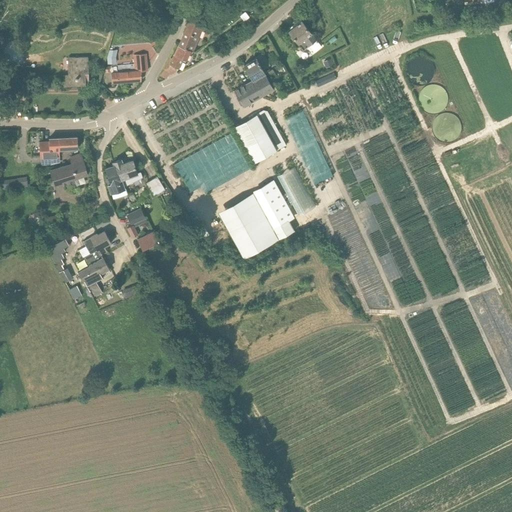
[(192,51),(193,50),(202,31),(204,26),(190,20),(179,46),(192,51)]
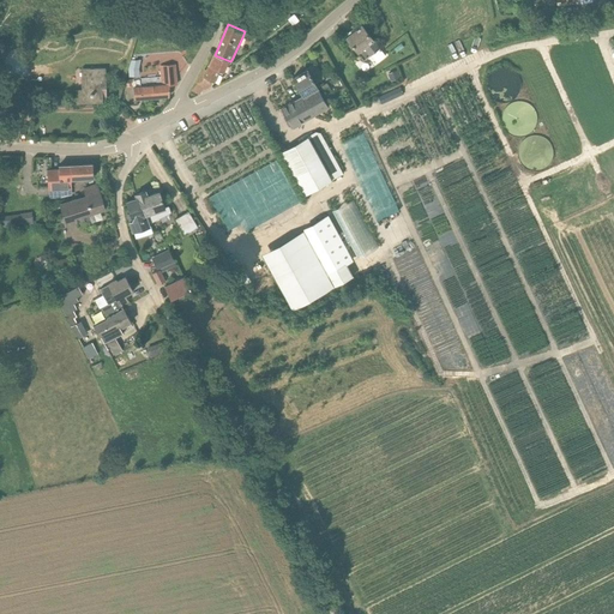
[(379,48),(362,25),(345,38),(357,53),(363,60),(371,55),(375,62),(385,55),(379,48)]
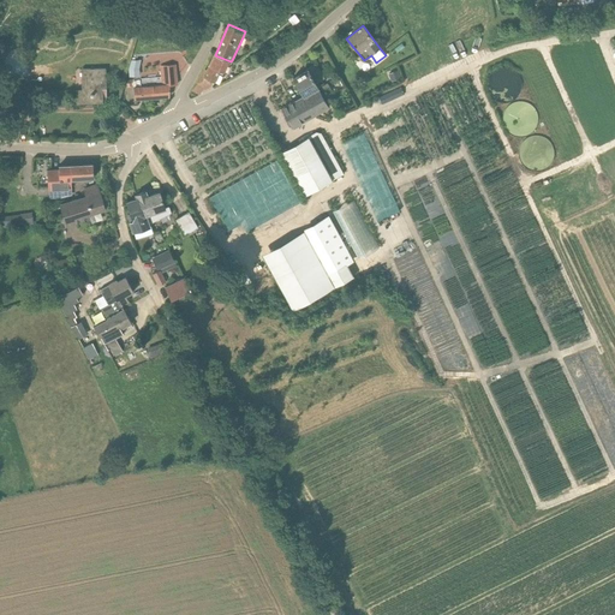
[(219,70),(226,73),(231,61),(215,55),(207,72),(203,70),(198,81),(210,87),(213,84),(219,70)]
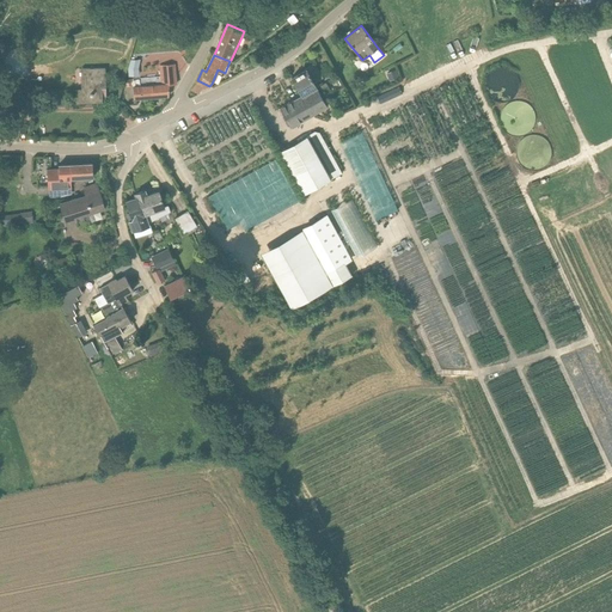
[(140,75),(140,59),(130,59),(130,75),(140,75)]
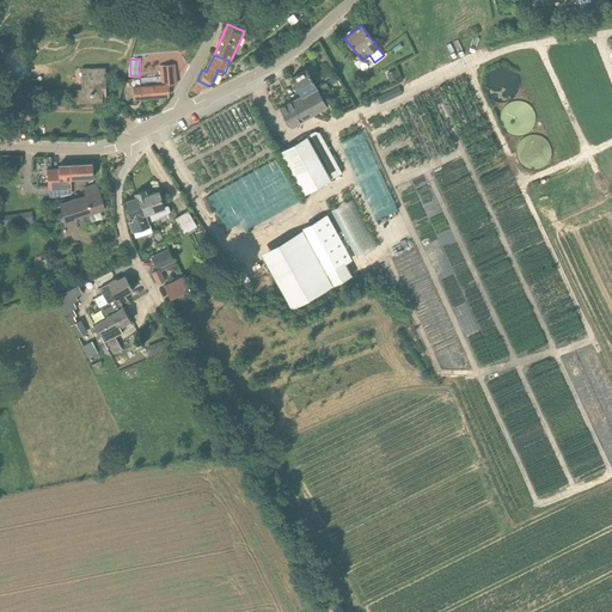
[(167,85),(172,85),(176,85),(175,65),(159,66),(160,77),(139,78),(139,86),(135,86),(136,98),(169,96),(167,85)]
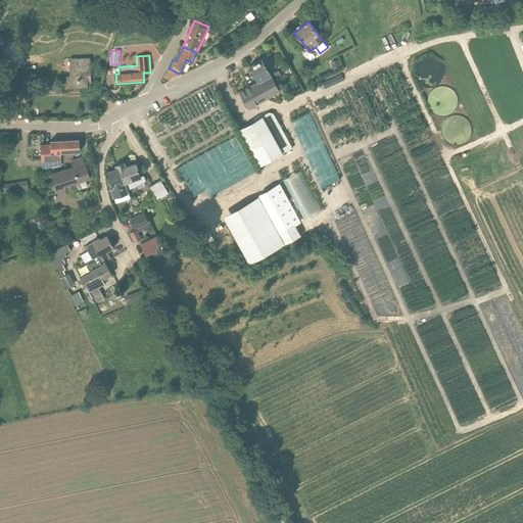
[(64,89),(87,88),(87,76),(90,76),(90,58),(68,59),(69,76),(64,77),(64,89)]
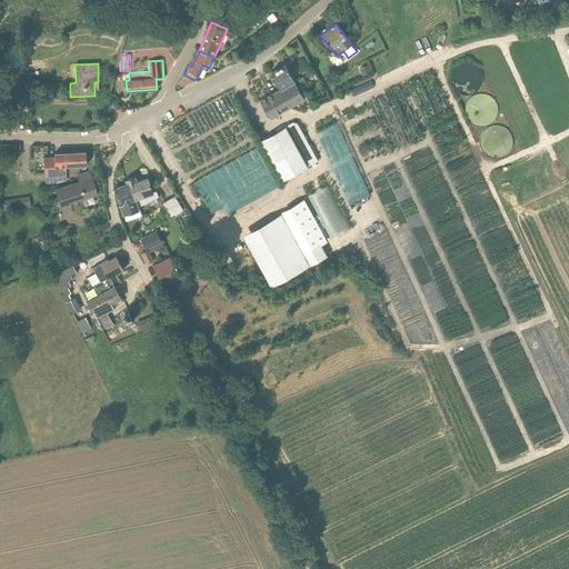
[(280,89),(293,81),(290,76),(292,75),(293,72),(293,71),(293,70),(293,68),(292,67),(291,66),(289,66),(288,66),(286,66),(286,67),(285,65),(271,72),(280,89)]
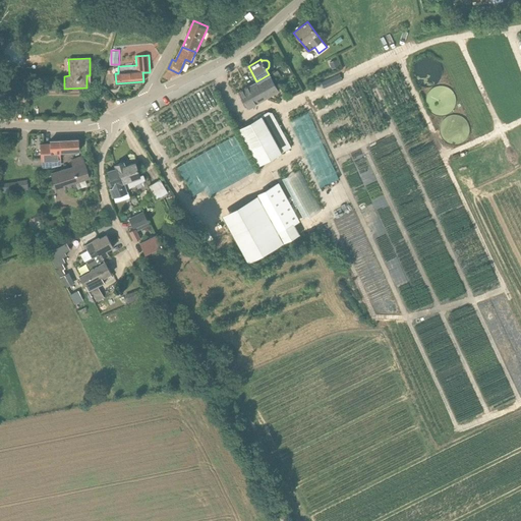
[(269,74),(256,81),(238,92),(247,108),(278,91),(269,74)]
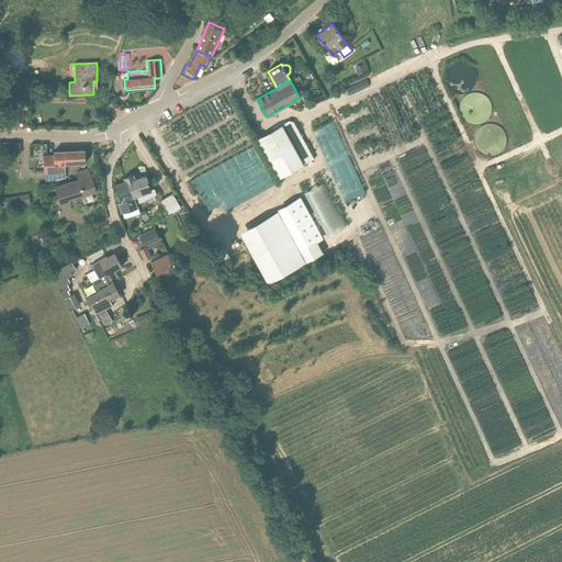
[(349,96),(369,87),(366,80),(346,89),(349,96)]
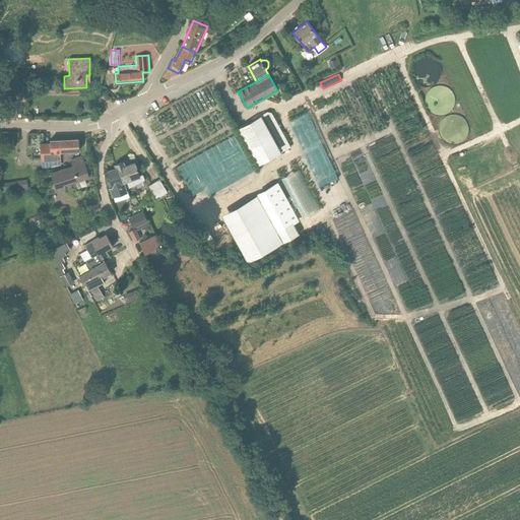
[(270,112),(239,130),(259,167),(290,148),(270,112)]
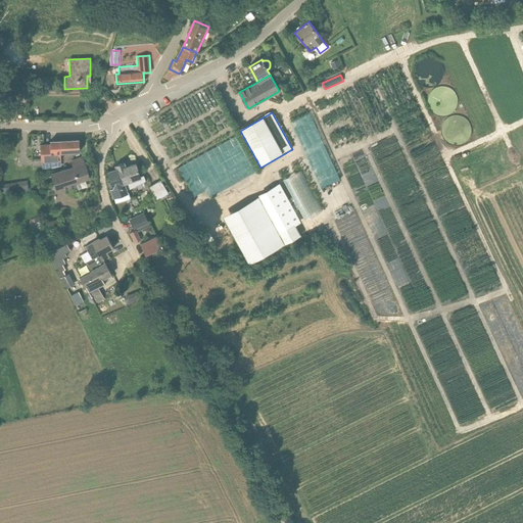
[(80,151),(79,140),(50,141),(50,144),(40,145),(41,161),(60,160),(60,152),(80,151)]
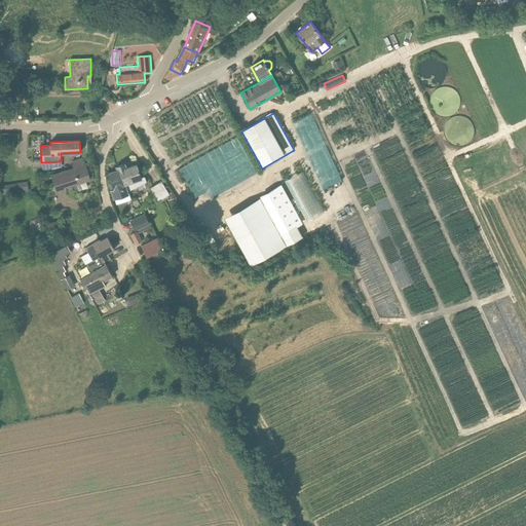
[(116,167),(117,171),(122,187),(125,186),(127,193),(147,183),(145,178),(141,179),(136,165),(125,168),(124,164),(116,167)]
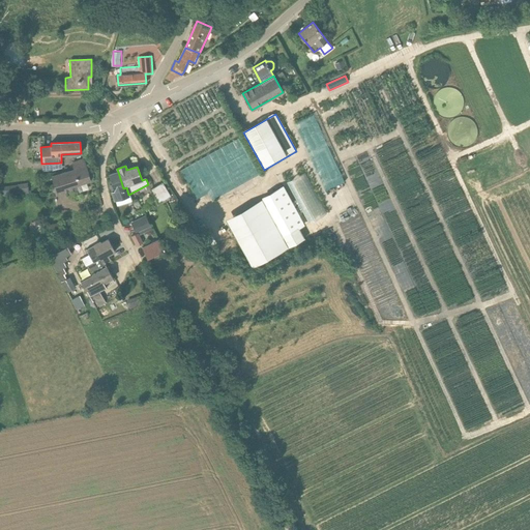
[(74,171),(74,170),(51,176),(56,194),(74,188),(72,186),(90,182),(86,168),(74,171)]
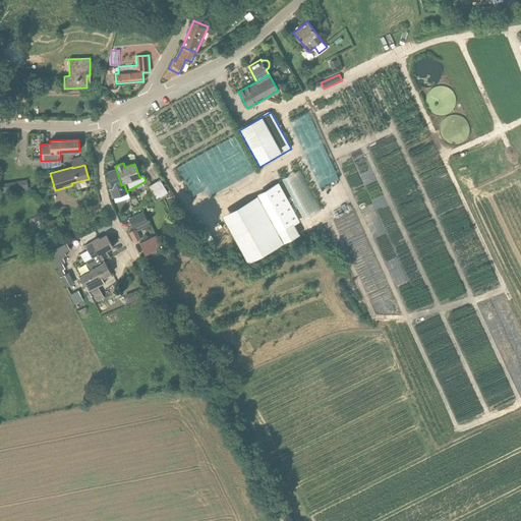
[(126,191),(124,184),(121,185),(116,169),(107,172),(110,181),(108,182),(113,196),(127,192),(126,191)]
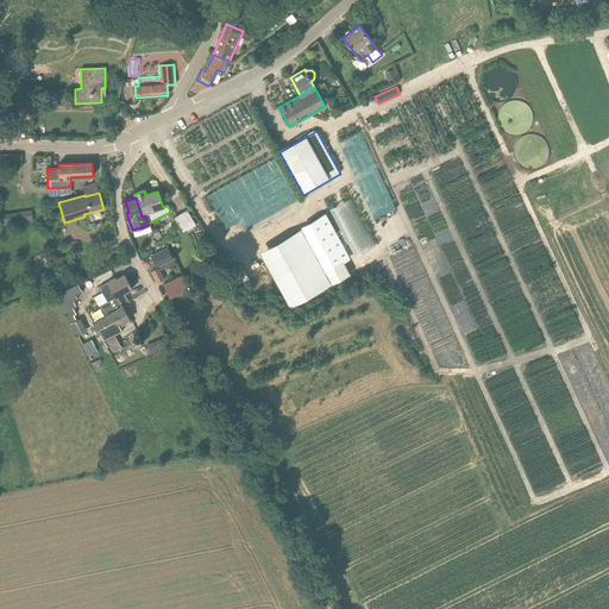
[(0,212),(0,224),(35,223),(33,211),(0,212)]
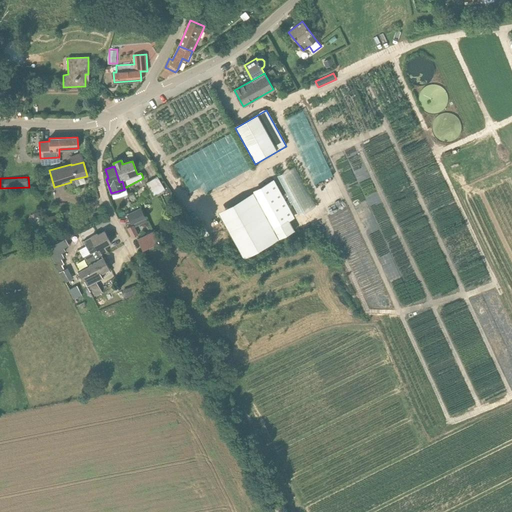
[(146,183),(153,197),(165,190),(157,177),(146,183)]
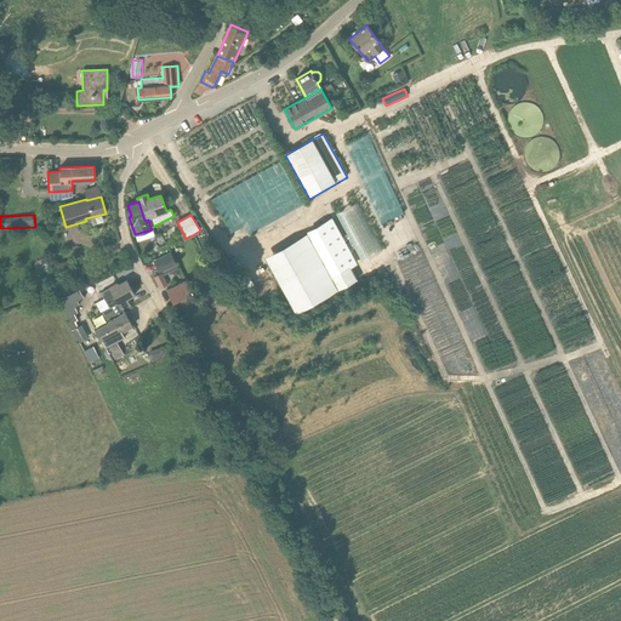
[(314,246),(271,271),(296,315),(358,283),(351,269),(357,266),(332,222),(308,235),(314,246)]
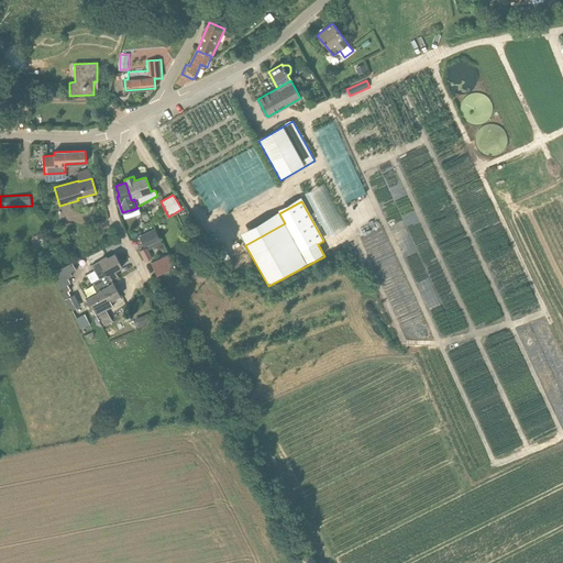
[(154,229),(139,236),(144,249),(161,241),(154,229)]
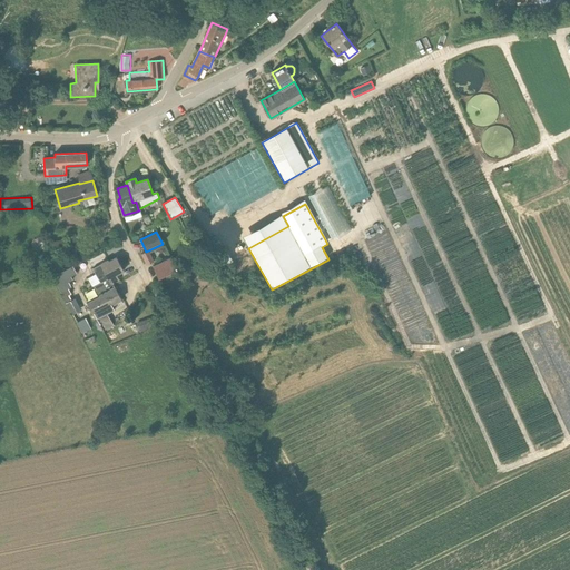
[(50,243),(53,257),(69,253),(66,238),(50,243)]
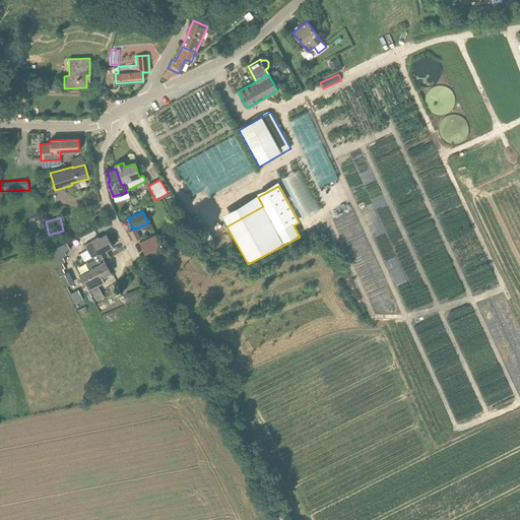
[(148,222),(135,229),(136,232),(149,224),(148,222)]
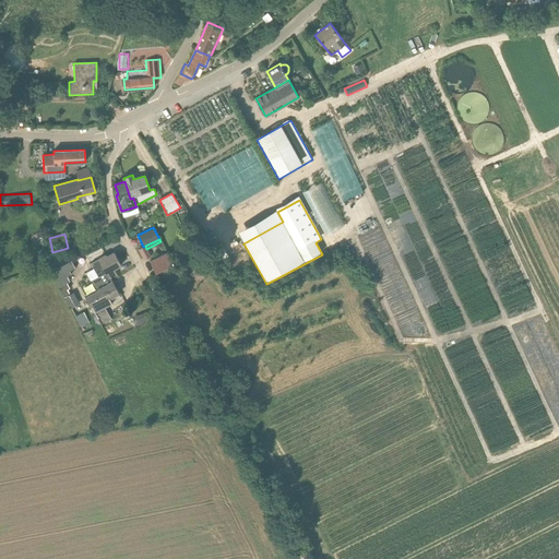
[(145,246),(139,249),(144,260),(150,257),(145,246)]
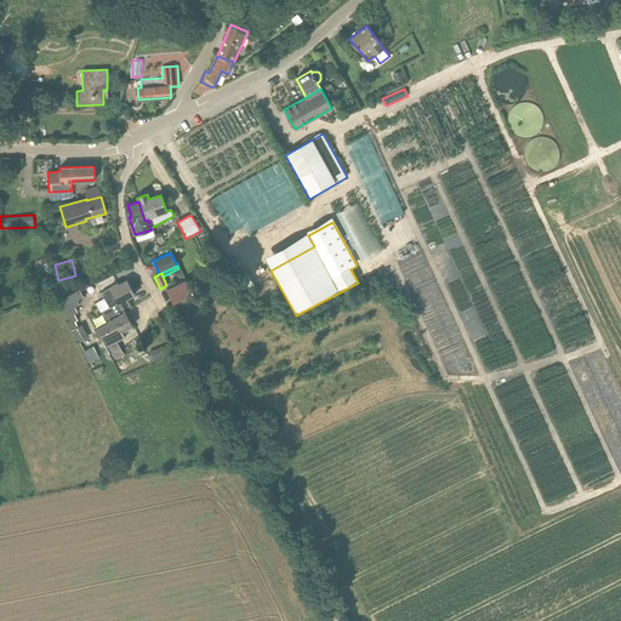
[(118,317),(125,313),(123,309),(130,306),(126,300),(135,295),(126,280),(119,285),(118,283),(101,292),(109,308),(112,307),(118,317)]
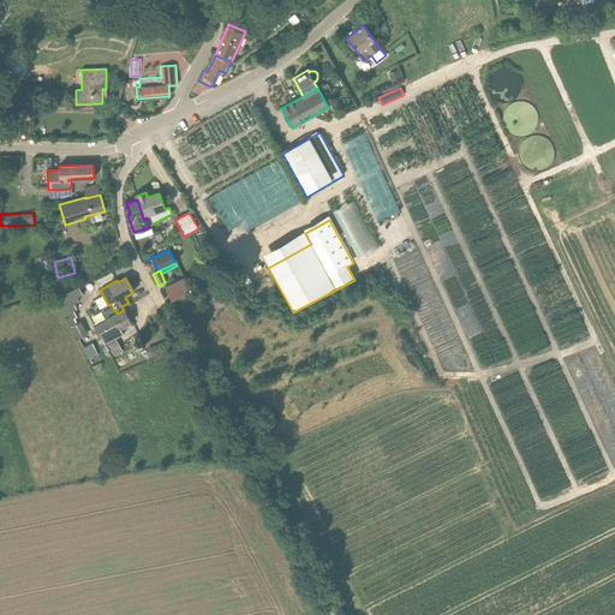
[(165,287),(171,300),(189,292),(183,280),(165,287)]
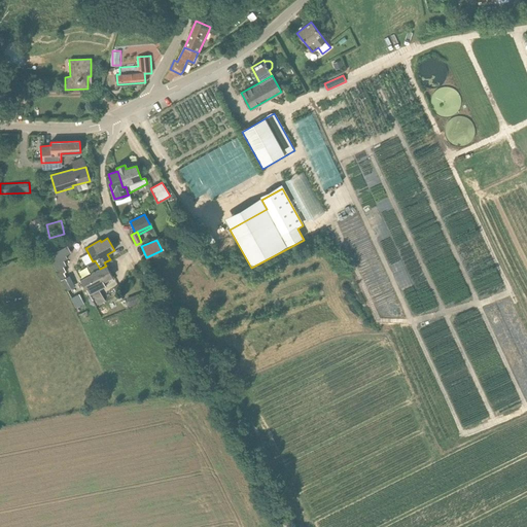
[(67,257),(61,247),(46,254),(56,271),(65,266),(62,259),(67,257)]
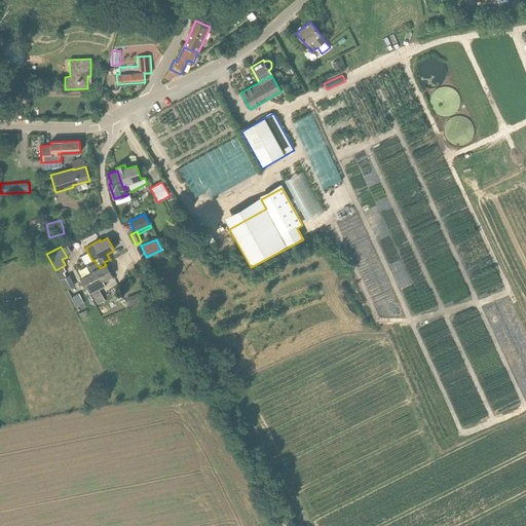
[(112,276),(106,265),(100,268),(89,273),(90,275),(80,280),(88,295),(106,285),(104,280),(112,276)]
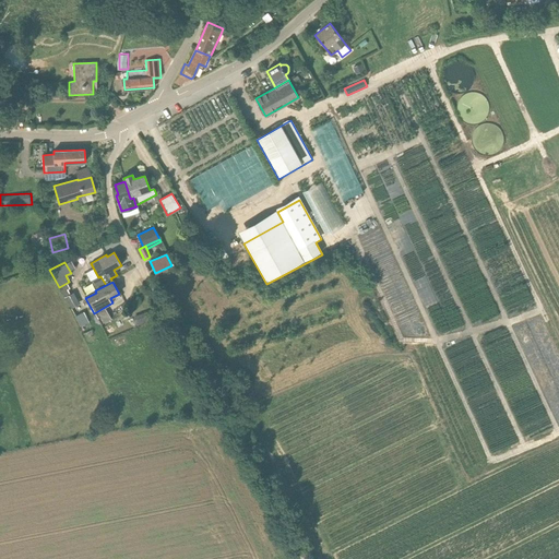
[(66,296),(71,308),(81,304),(74,292),(66,296)]
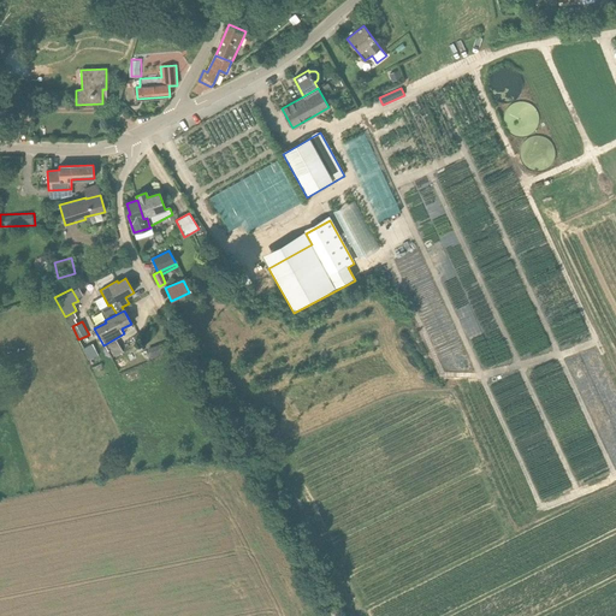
[(150,359),(164,354),(172,350),(169,341),(160,344),(147,349),(150,359)]
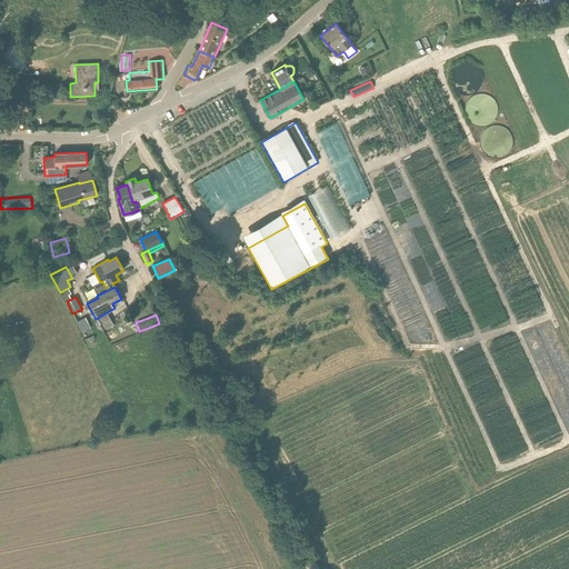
[(91,329),(86,318),(77,322),(82,333),(91,329)]
